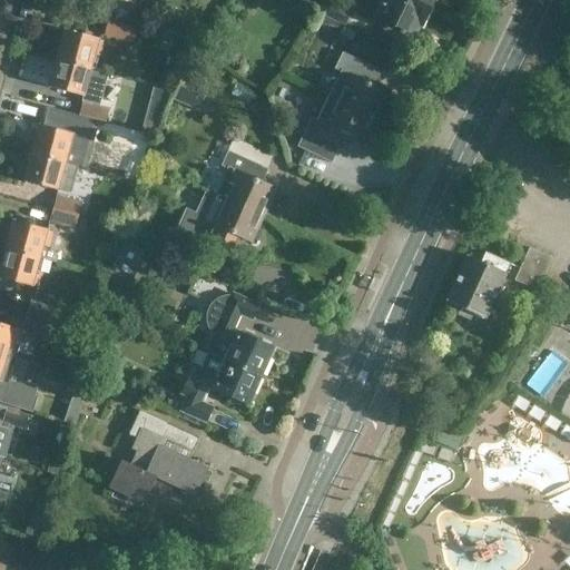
[(324,0),(318,15),(341,25),(347,10),(326,0),(324,0)]
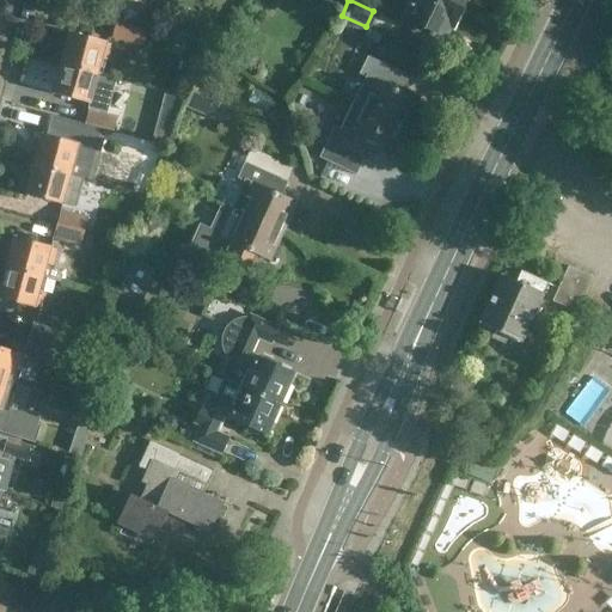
[(461,10),(441,0),(410,0),(409,4),(404,1),(396,18),(424,31),(427,26),(445,35),(447,29),(452,30),(461,10)]
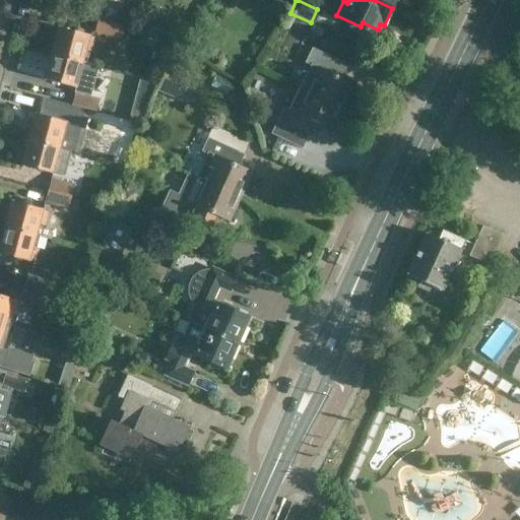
[(95,31),(121,39),(124,26),(99,19),(95,31)]
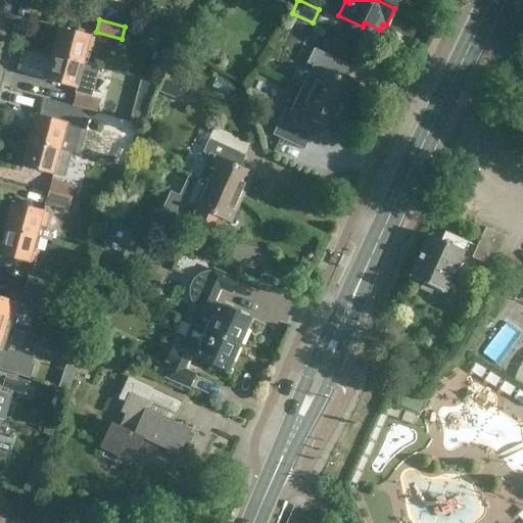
[(60,29),(53,54),(87,62),(90,51),(93,52),(95,44),(96,39),(60,29)]
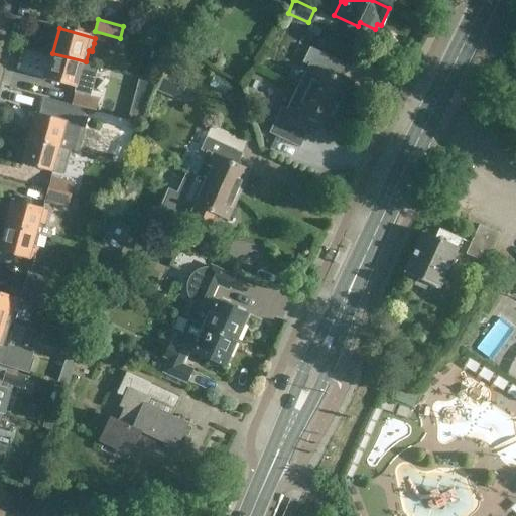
[(297,88),(340,108),(351,85),(339,79),(345,65),(308,47),(301,62),(307,66),(297,88)]
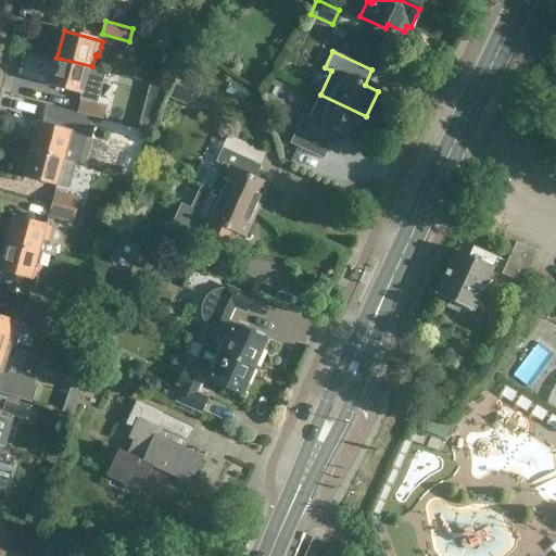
[(57,58),(50,84),(81,92),(79,100),(81,100),(81,99),(97,103),(105,71),(92,66),(57,58)]
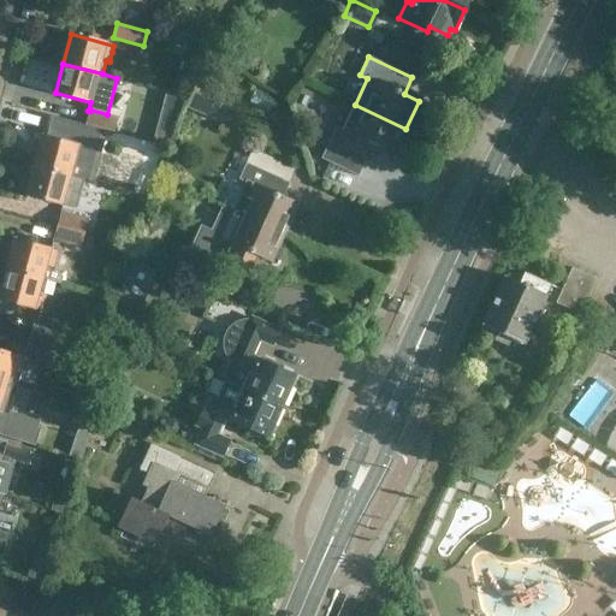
[(164,92),(159,129),(173,130),(178,94),(164,92)]
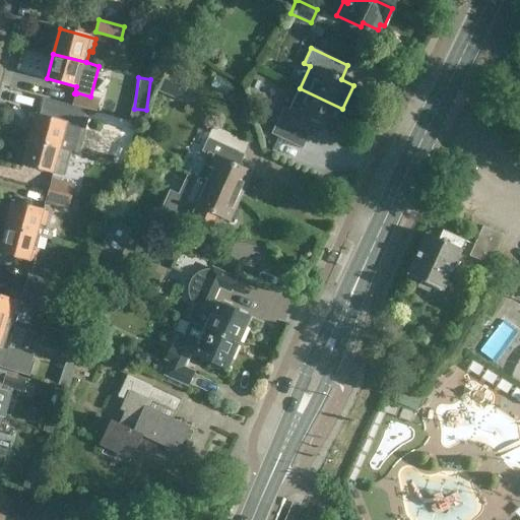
[(342,109),(300,88),(288,111),(283,109),(271,135),(302,149),(308,136),(313,139),(319,126),(331,132),(342,109)]
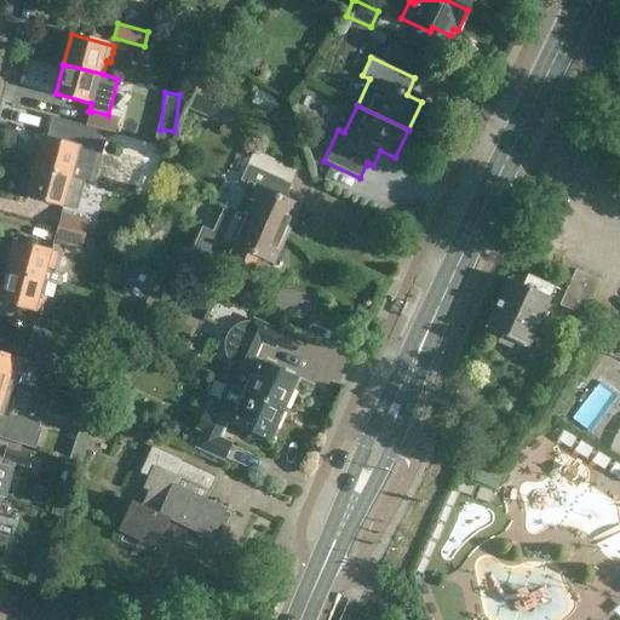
[(91,112),(87,126),(114,133),(119,119),(108,115),(91,110),(91,112)]
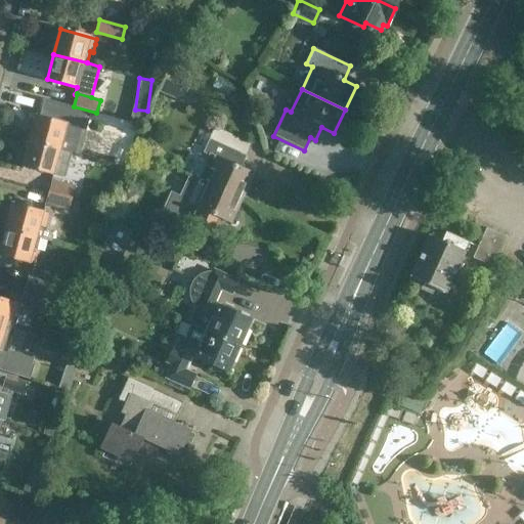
[(70,119),(93,125),(96,113),(74,106),(70,119)]
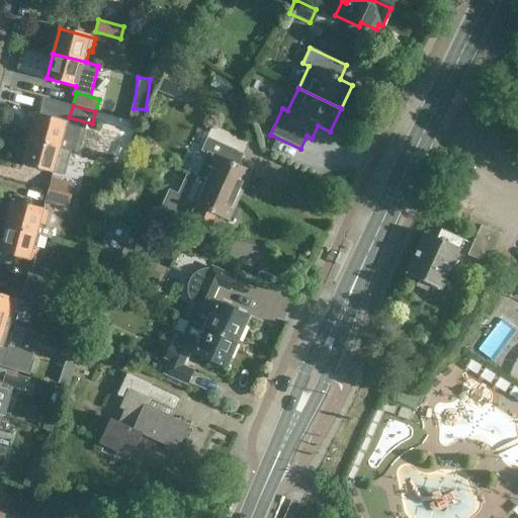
[(37,114),(30,140),(63,149),(67,134),(64,133),(65,127),(67,122),(37,114)]
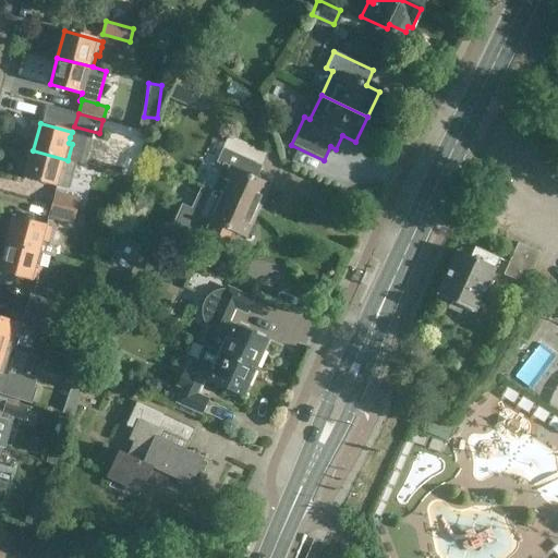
[(221,165),(209,191),(257,210),(268,184),(255,178),(267,153),(228,135),(216,162),(221,165)]
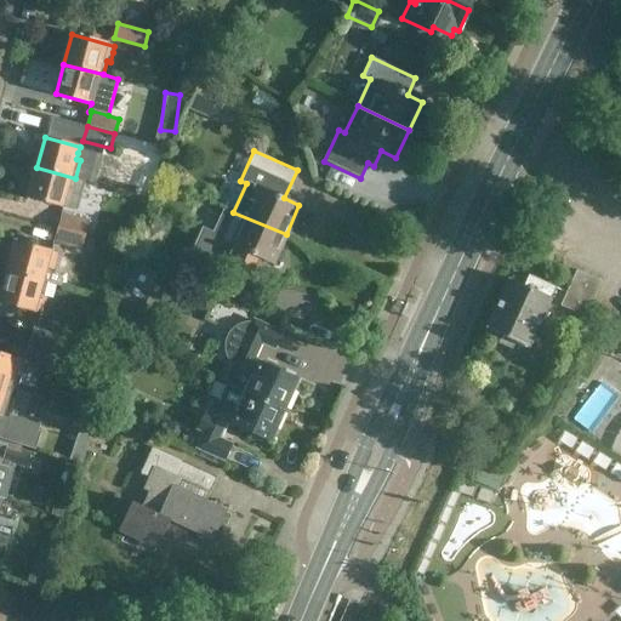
[(75,178),(36,167),(28,198),(63,206),(63,205),(67,206),(72,191),(81,193),(85,181),(75,178)]
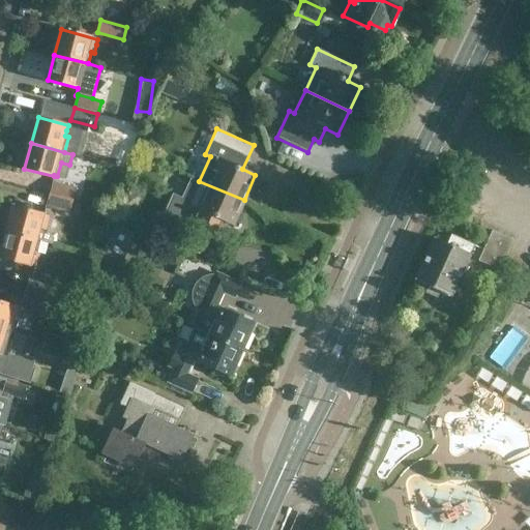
[(172,194),(164,213),(190,226),(192,223),(214,233),(221,221),(233,226),(244,200),(199,181),(190,177),(181,198),(172,194)]
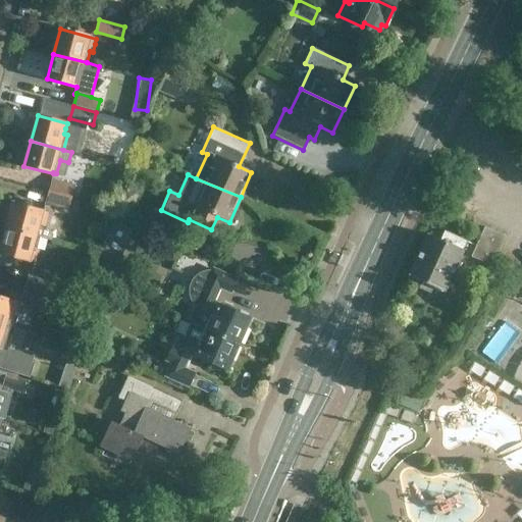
[(51,180),(48,192),(71,198),(73,186),(51,180)]
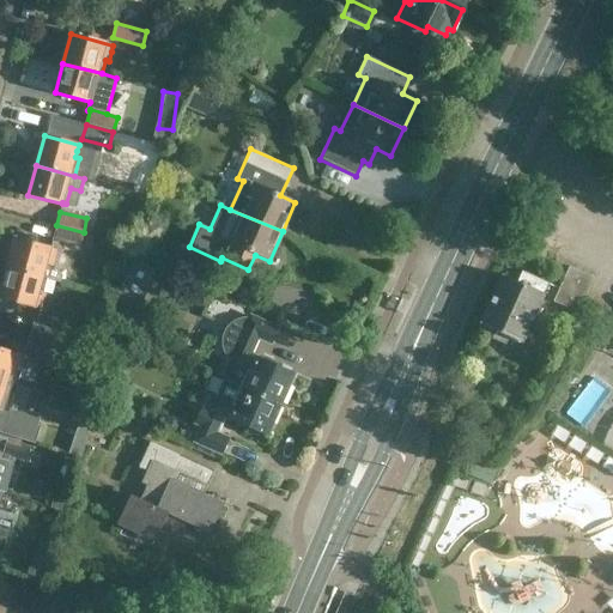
[(53,238),(80,246),(84,232),(56,225),(53,238)]
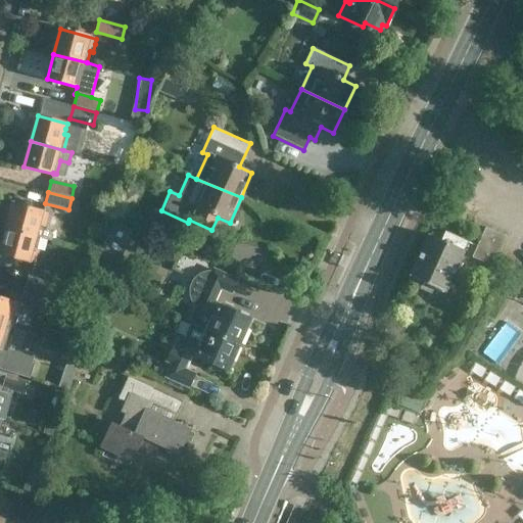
[(13,204),(7,229),(40,238),(50,240),(52,235),(47,225),(46,225),(47,220),(49,214),(13,204)]
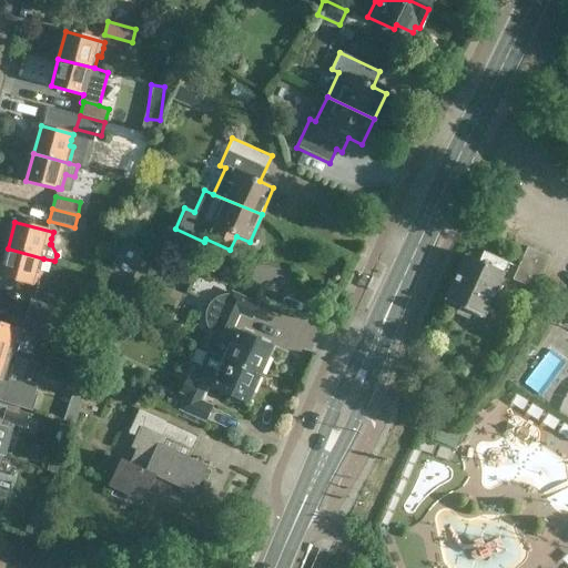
[(43,259),(8,249),(0,276),(38,286),(42,272),(40,272),(43,259)]
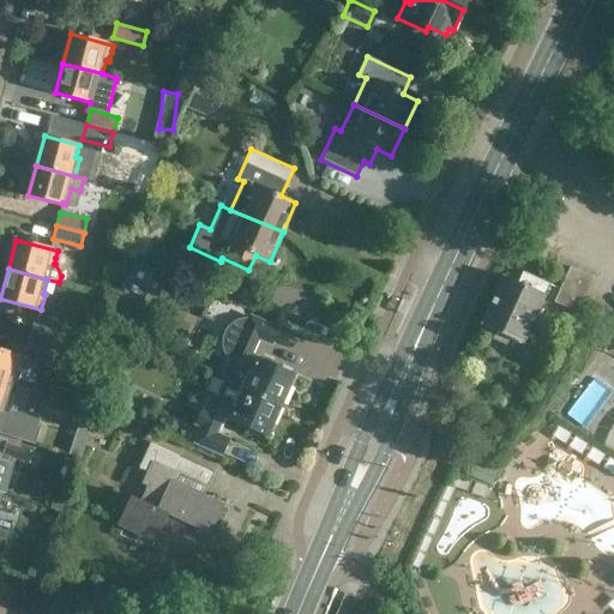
[(561,290),(555,301),(578,311),(584,298),(593,278),(571,269),(561,290)]
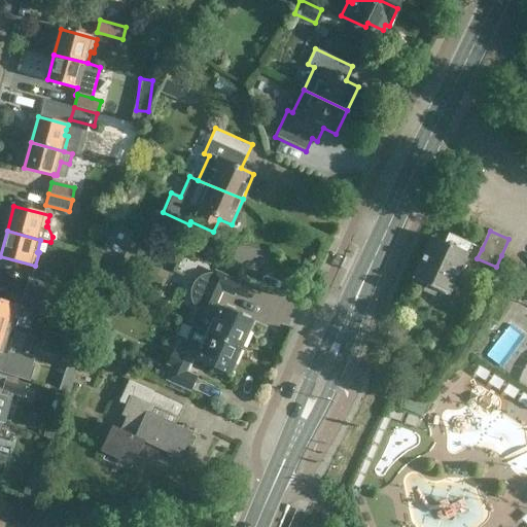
[(413,279),(426,285),(423,292),(434,297),(437,290),(448,294),(470,245),(449,235),(445,244),(431,237),(413,279)]
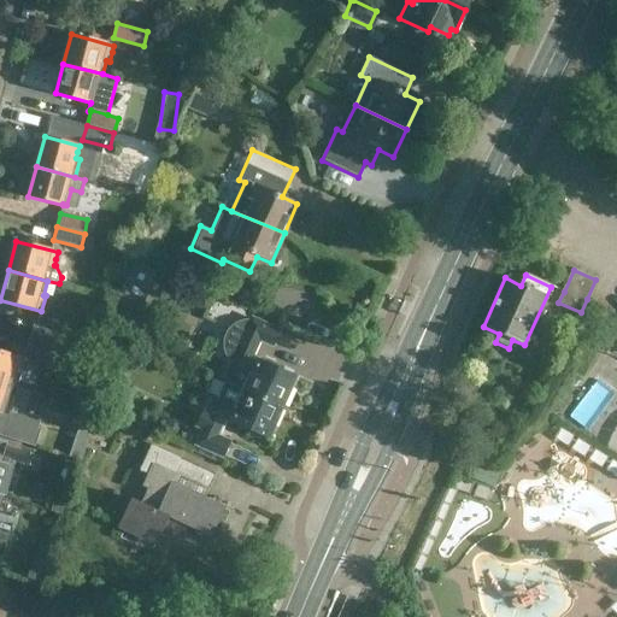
[(231,364),(223,381),(281,407),(294,376),(251,357),(259,340),(272,346),(280,331),(252,319),(251,322),(248,322),(245,322),(242,322),(240,323),(238,324),(235,325),(233,328),(230,330),(228,333),(227,335),(225,338),(224,340),(224,344),(224,345),(224,347),(224,348),(224,351),(225,353),(227,357),(228,360),(230,363),(231,364)]
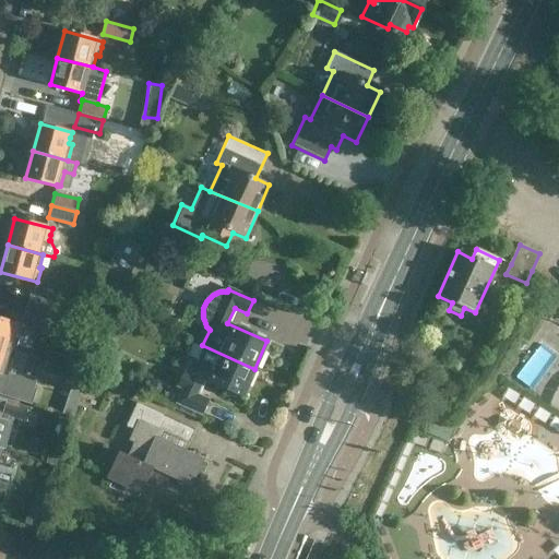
[(28,306),(51,313),(79,322),(83,309),(32,293),(28,306)]
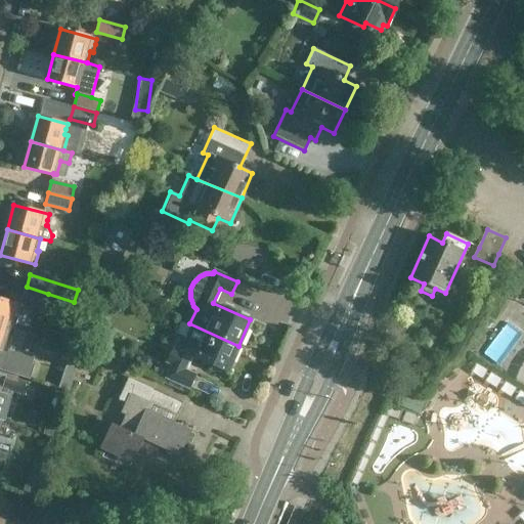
[(48,294),(27,287),(23,297),(45,304),(48,294)]
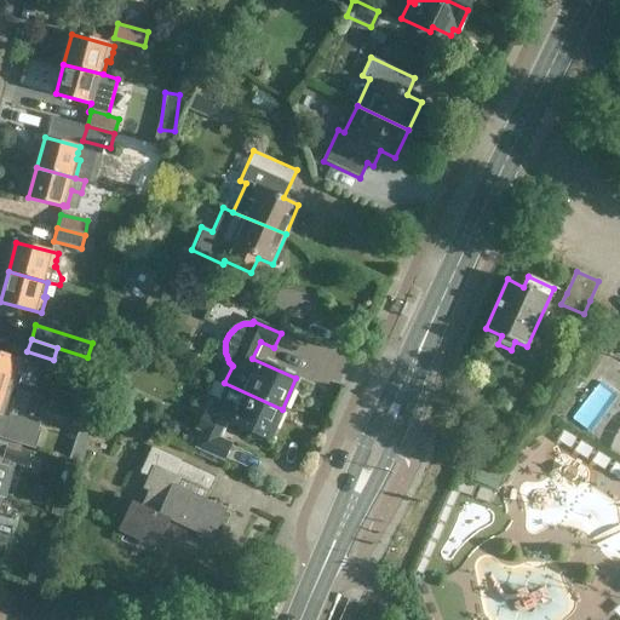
[(0,383),(17,389),(22,374),(19,373),(23,361),(27,351),(9,345),(6,355),(0,352),(0,383)]
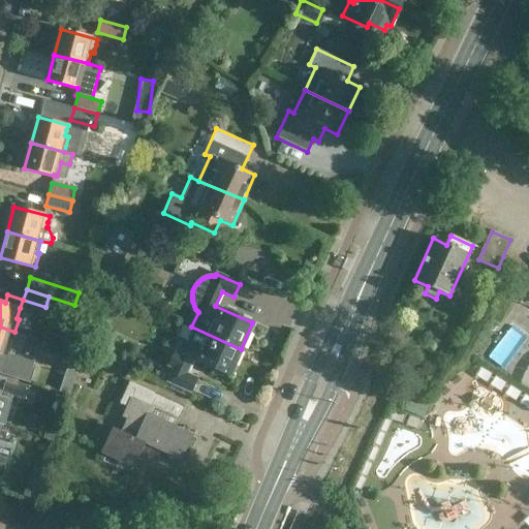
[(14,332),(0,327),(0,373),(21,380),(22,379),(29,381),(32,383),(37,367),(35,366),(38,358),(23,352),(29,336),(14,332)]
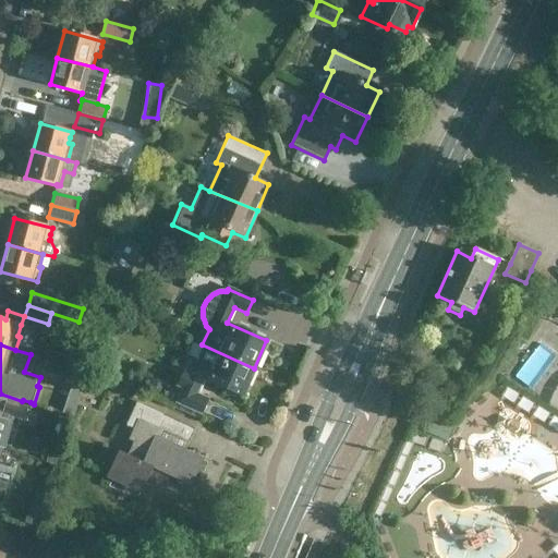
[(183,370),(176,386),(182,389),(177,402),(202,413),(207,400),(195,395),(203,378),(242,396),(254,368),(202,344),(195,361),(190,373),(183,370)]
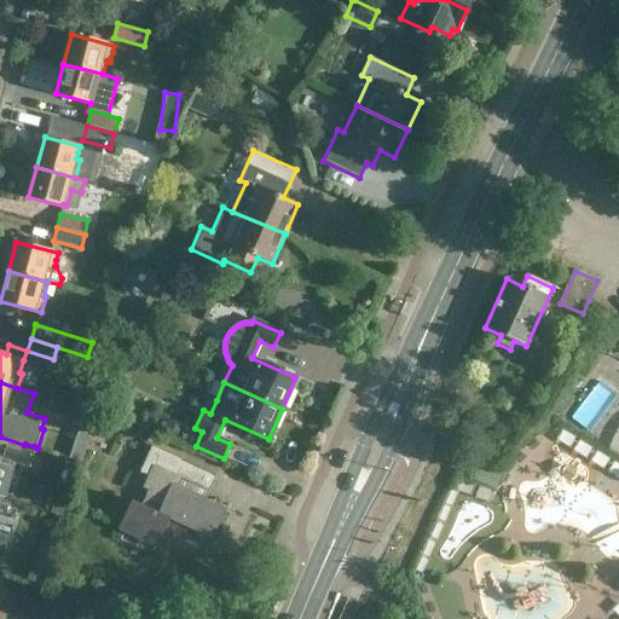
[(0,495),(4,497),(13,468),(21,470),(23,464),(28,466),(33,467),(36,452),(33,451),(7,444),(1,463),(0,462),(0,495)]
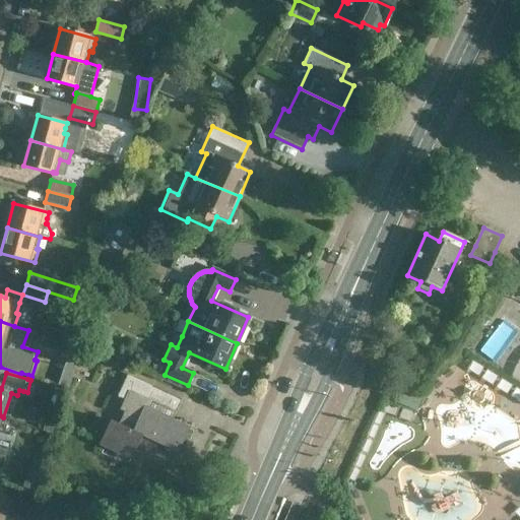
[(123,387),(130,390),(121,409),(125,411),(120,424),(116,421),(107,442),(134,455),(139,446),(157,454),(161,445),(179,453),(185,439),(190,441),(193,432),(190,431),(191,428),(173,419),(183,399),(129,374),(123,387)]
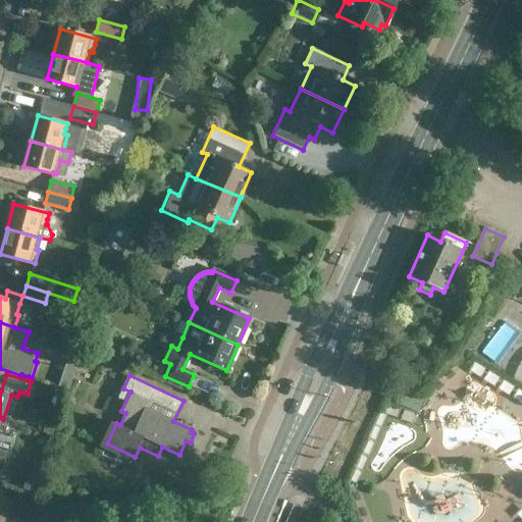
[(0,475),(3,465),(5,466),(9,454),(0,451),(0,475)]
